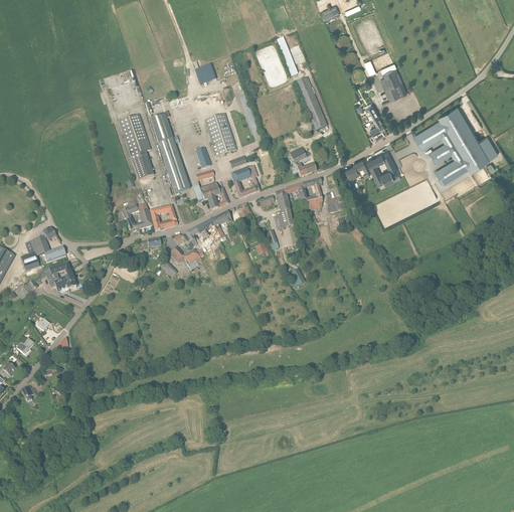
[(326,19),(341,12),(337,3),(332,4),(331,1),(328,2),(329,6),(322,9),(326,19)]
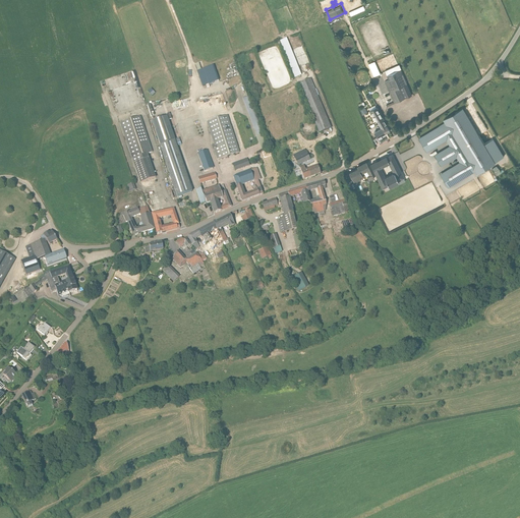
[(282,37),(295,75),(302,72),(289,35),(282,37)]
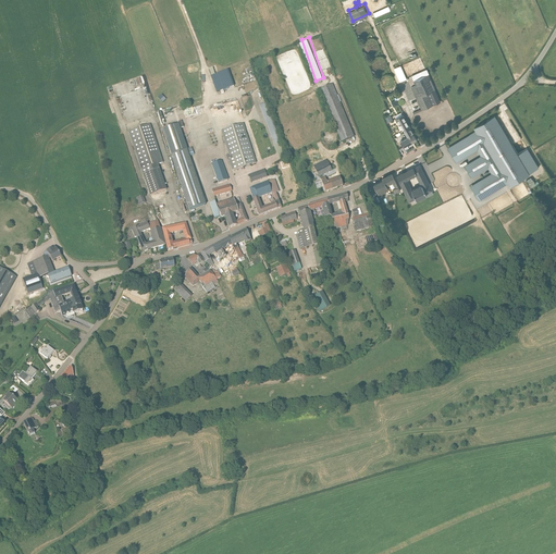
[(396,64),(400,78),(408,76),(403,62),(396,64)]
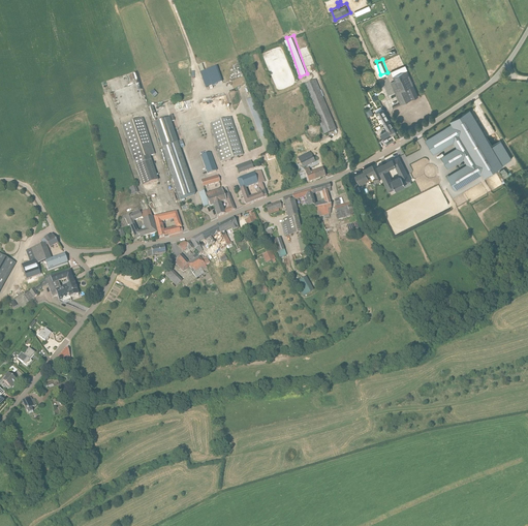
[(219,63),(202,69),(207,85),(224,80),(219,63)]
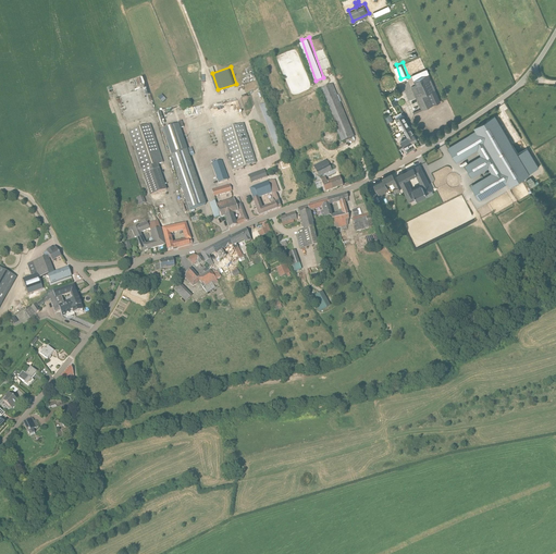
[(412,84),(420,101),(422,107),(433,102),(429,90),(436,87),(429,71),(415,77),(417,83),(412,84)]
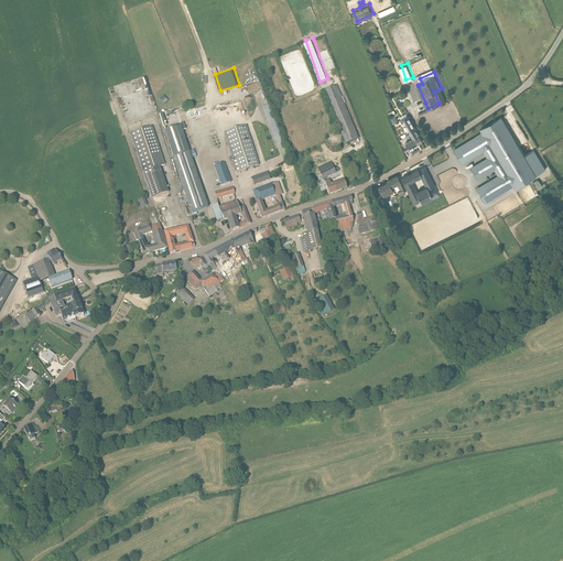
[(347,141),(359,136),(337,83),(325,87),(347,141)]
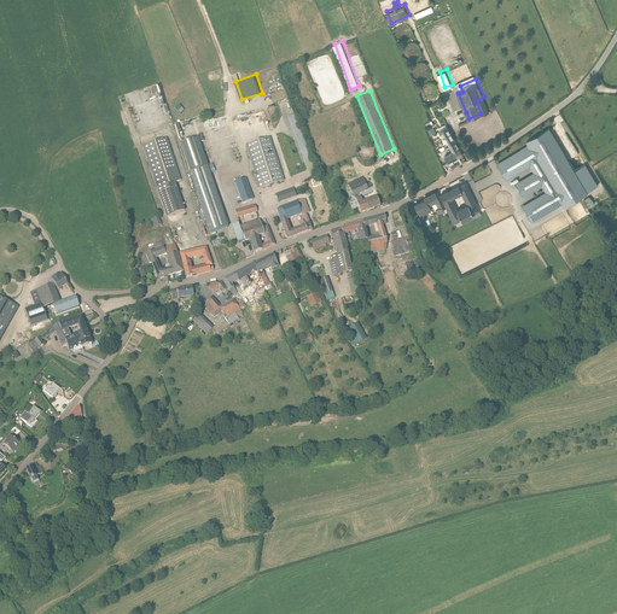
[(291,112),(306,158),(313,156),(298,110),(291,112)]
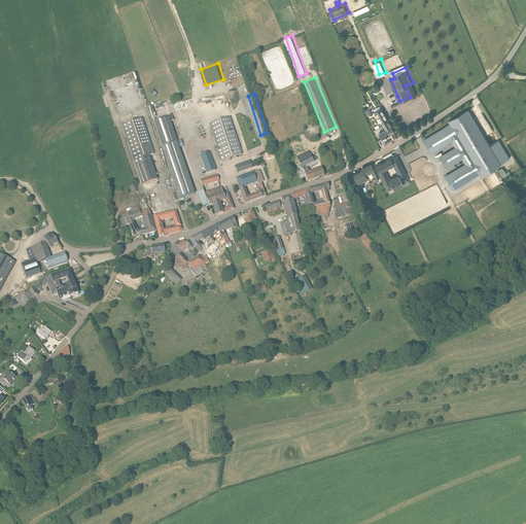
[(369,104),(363,107),(366,113),(372,110),(369,104)]
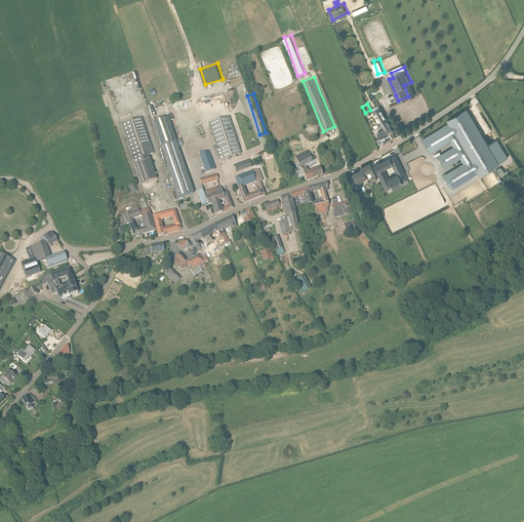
[(390,123),(379,105),(373,108),(385,126),(386,126),(389,131),(393,128),(390,123)]
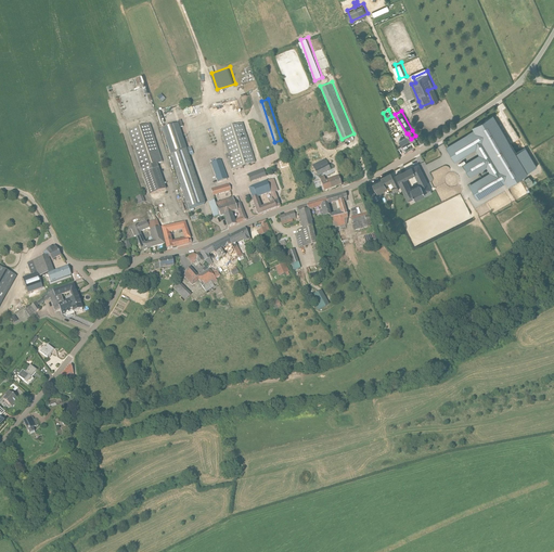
[(476,128),(448,145),(455,157),(477,144),(481,153),(464,163),(471,172),(487,163),(492,170),(471,183),(477,194),(478,195),(506,179),(509,182),(529,169),(528,169),(517,151),(510,139),(494,113),(474,125),(476,128)]
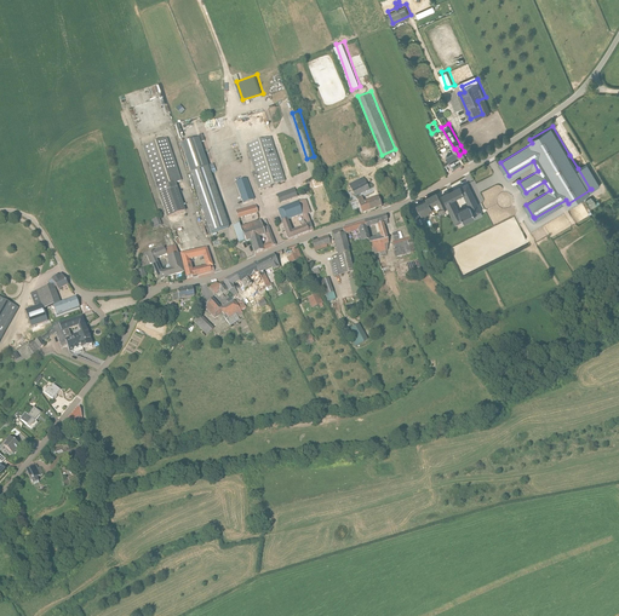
[(144,143),(159,185),(168,214),(187,208),(177,179),(182,178),(168,134),(144,143)]
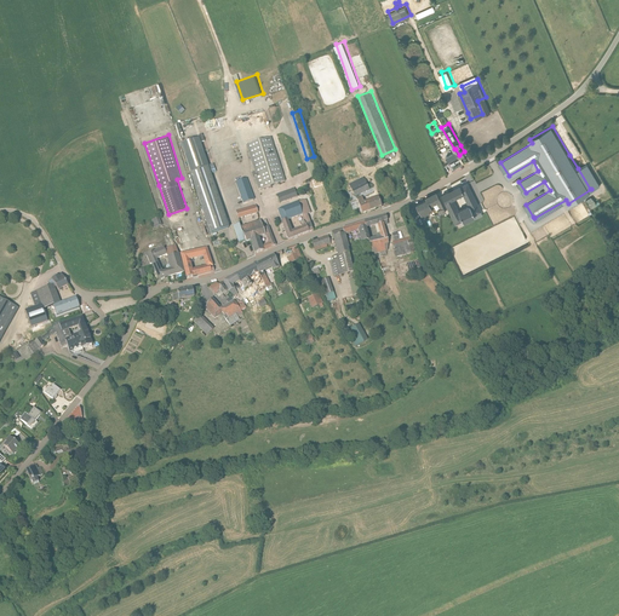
[(200,134),(182,140),(191,170),(211,225),(228,219),(210,163),(200,134)]
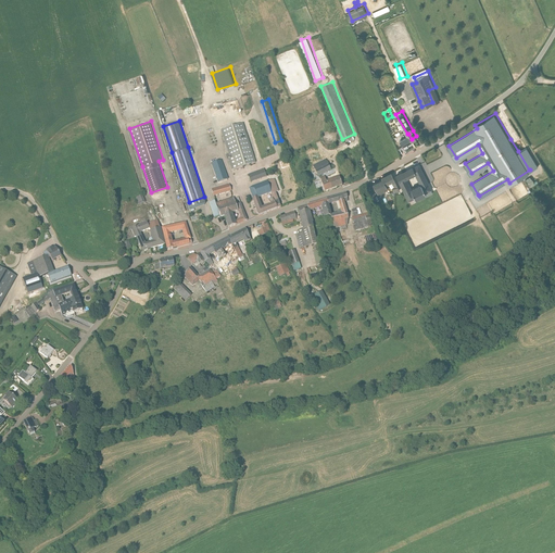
[(246,127),(244,122),(243,121),(222,127),(229,151),(227,152),(228,158),(229,156),(232,167),(256,160),(246,127)]
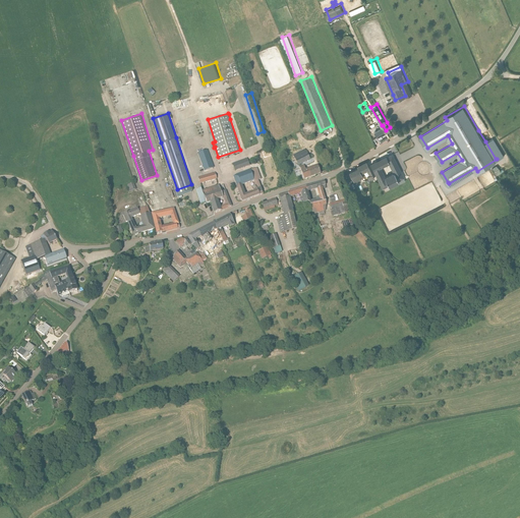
[(383,132),(386,130),(383,125),(376,129),(379,136),(384,134),(383,132)]
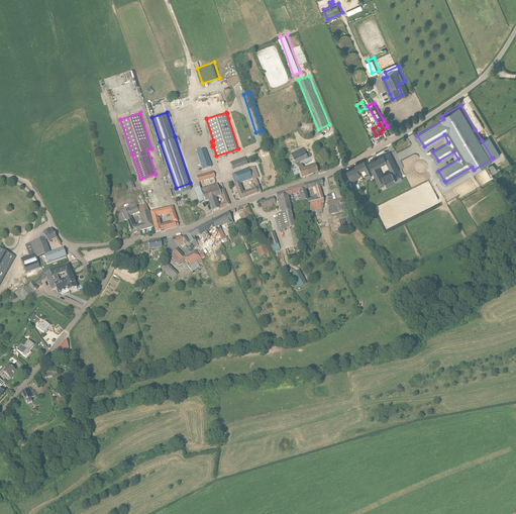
[(204,168),(213,165),(207,146),(198,149),(204,168)]
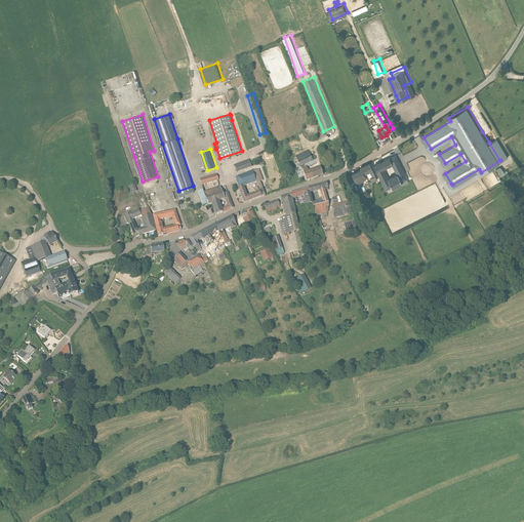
[(300,164),(313,158),(311,152),(310,153),(309,149),(296,155),(300,164)]
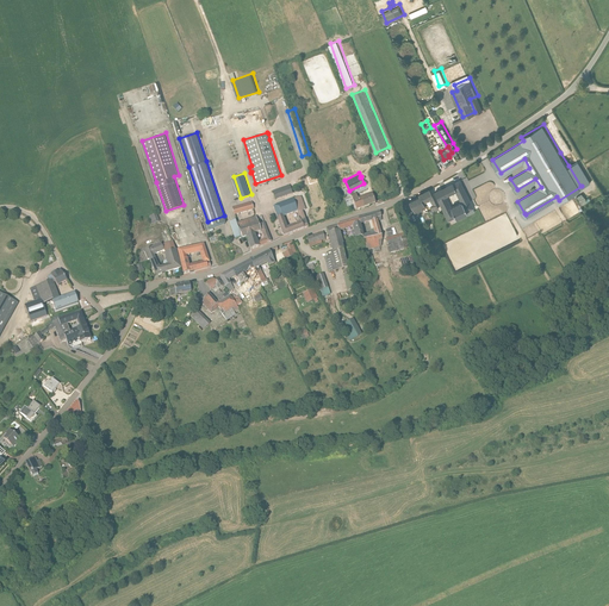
[(467,208),(473,205),(460,177),(454,181),(453,180),(448,183),(442,186),(435,189),(449,217),(455,213),(457,216),(468,210),(467,208)]
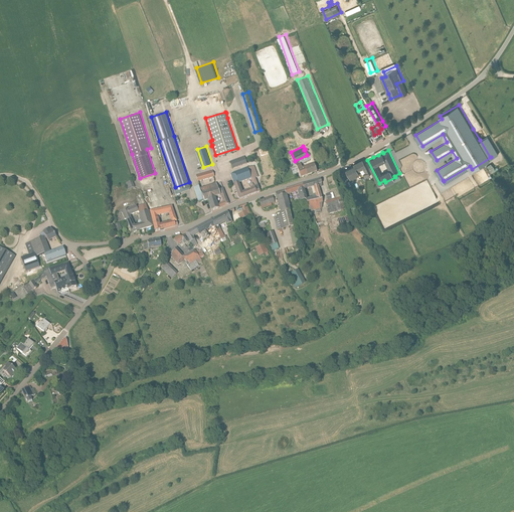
[(230,159),(233,166),(248,161),(245,153),(230,159)]
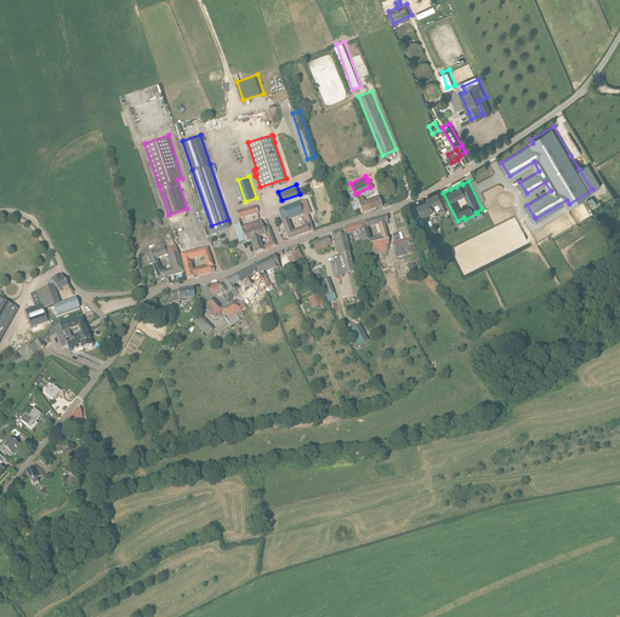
[(427,196),(417,203),(422,213),(434,209),(431,201),(438,199),(442,206),(439,207),(442,212),(448,209),(444,203),(438,190),(427,195),(427,196)]
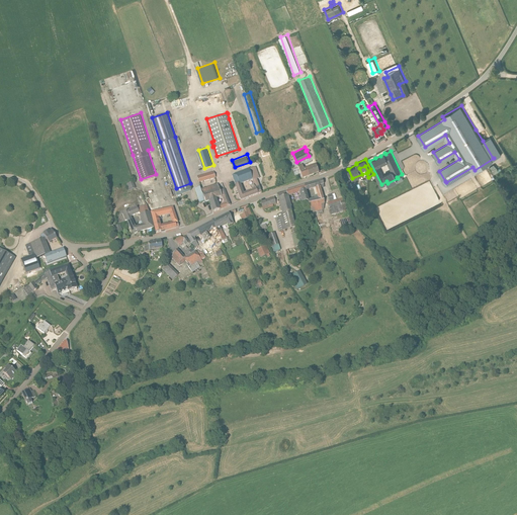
[(304,161),(298,163),(304,176),(320,170),(317,163),(305,166),(304,161)]
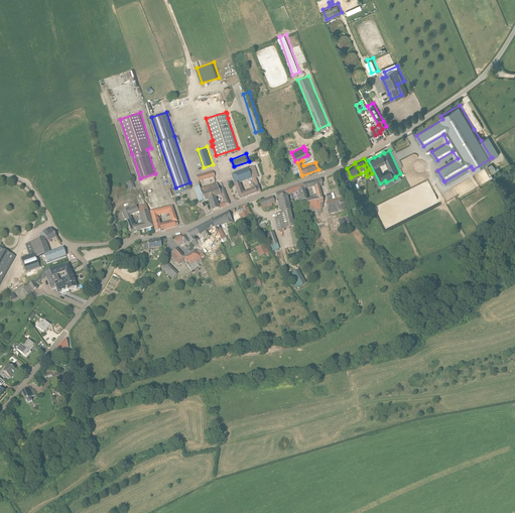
[(233,172),(236,181),(235,181),(241,197),(261,189),(256,175),(259,174),(255,163),(233,172)]
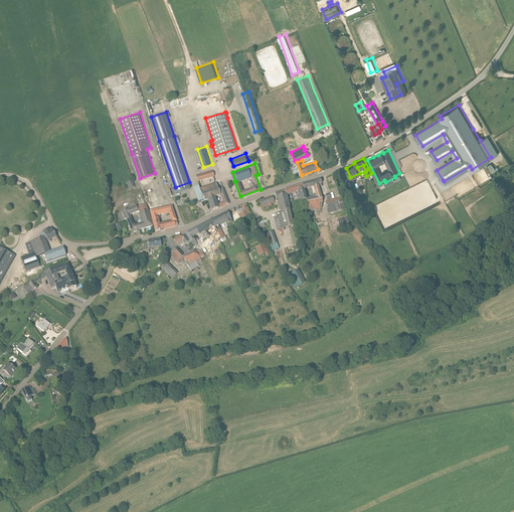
[(198,178),(215,174),(213,168),(197,173),(198,178)]
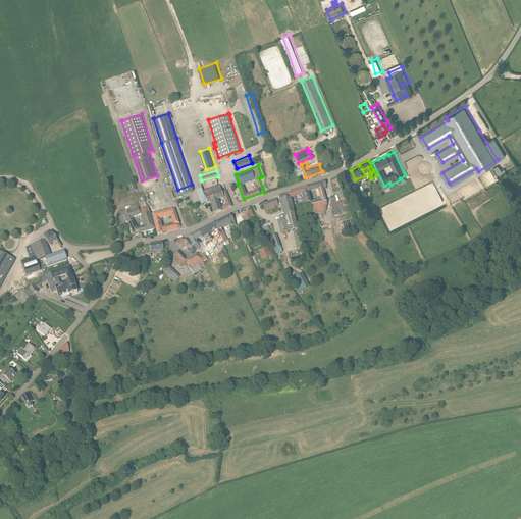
[(314,209),(328,205),(327,202),(323,187),(328,186),(327,183),(326,179),(320,180),(308,185),(309,190),(318,187),(321,197),(312,199),(314,209)]
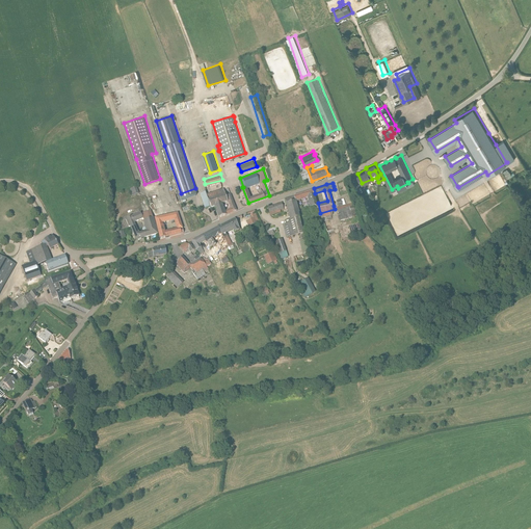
[(137,184),(131,186),(133,193),(139,190),(137,184)]
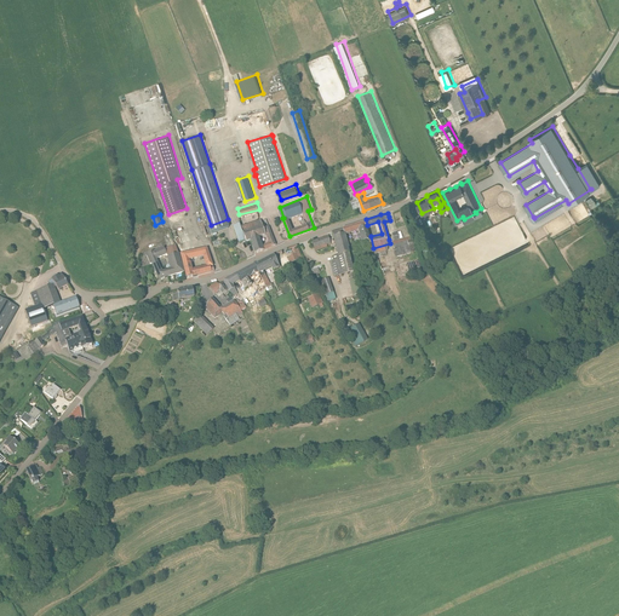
[(256,251),(265,247),(269,246),(276,242),(270,224),(265,225),(270,240),(263,243),(259,234),(267,231),(262,218),(242,225),(246,239),(252,236),(256,251)]
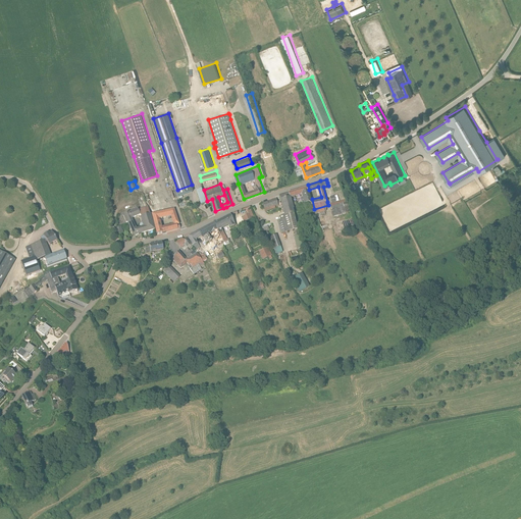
[(291,196),(303,192),(304,195),(310,194),(309,190),(308,185),(292,190),(289,190),(291,196)]
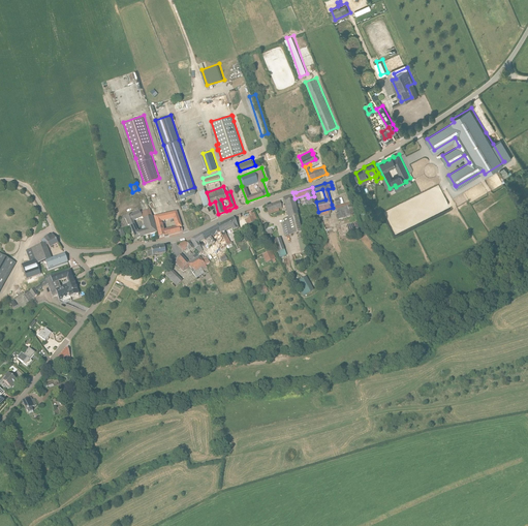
[(297,206),(294,198),(292,192),(284,195),(289,215),(284,216),(285,220),(282,220),(285,234),(303,229),(299,213),(297,206)]
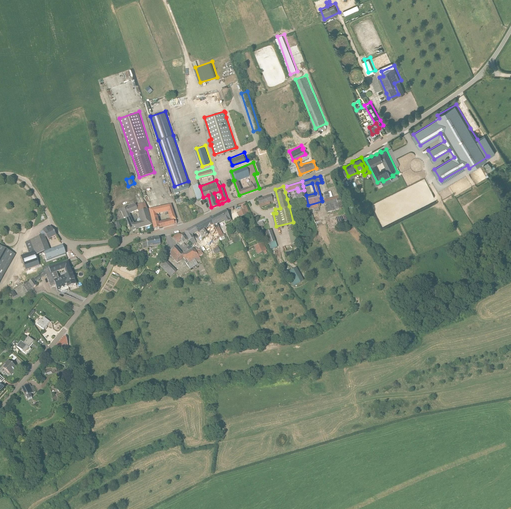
[(261,203),(275,199),(273,191),(259,195),(261,203)]
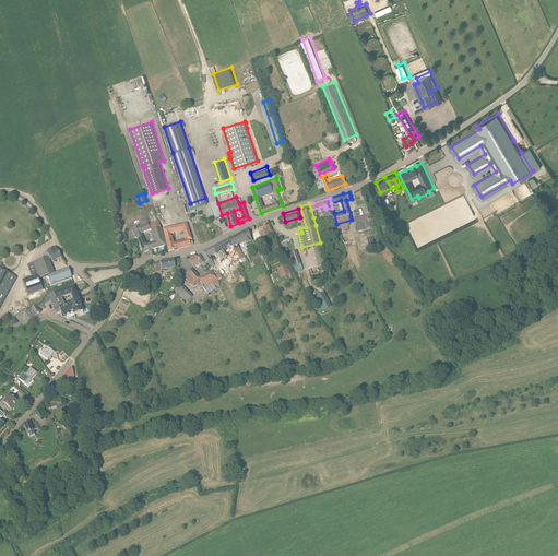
[(139,224),(133,227),(137,236),(139,235),(144,249),(149,248),(166,243),(162,226),(159,219),(149,222),(149,221),(139,224)]
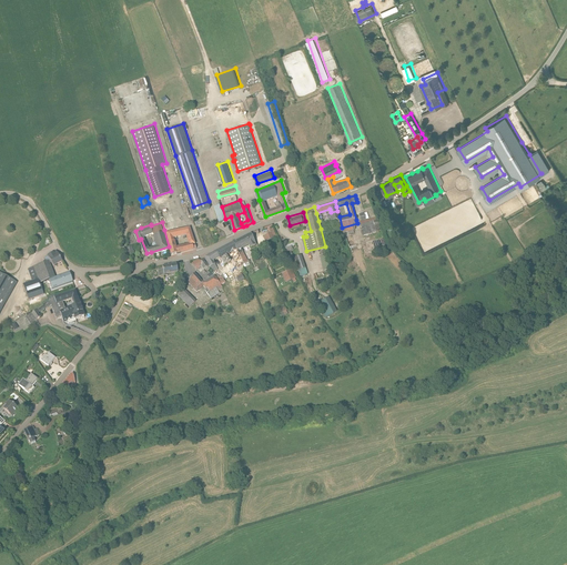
[(168,235),(172,252),(178,251),(194,246),(193,242),(195,241),(191,224),(180,226),(182,233),(186,232),(189,241),(178,244),(175,238),(178,238),(178,235),(176,228),(170,229),(170,231),(169,231),(170,234),(168,235)]
